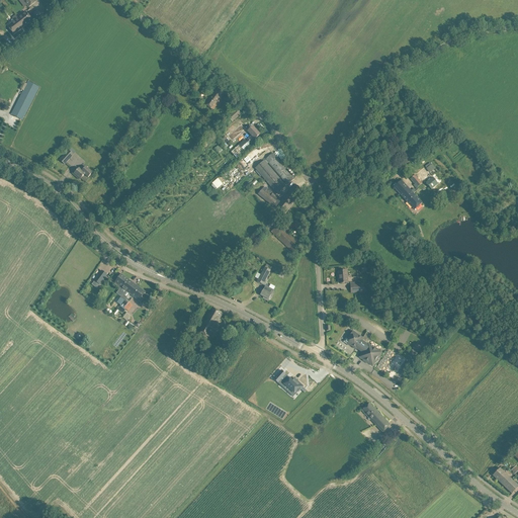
[(26,12),(18,18),(24,26),(32,20),(26,12)]
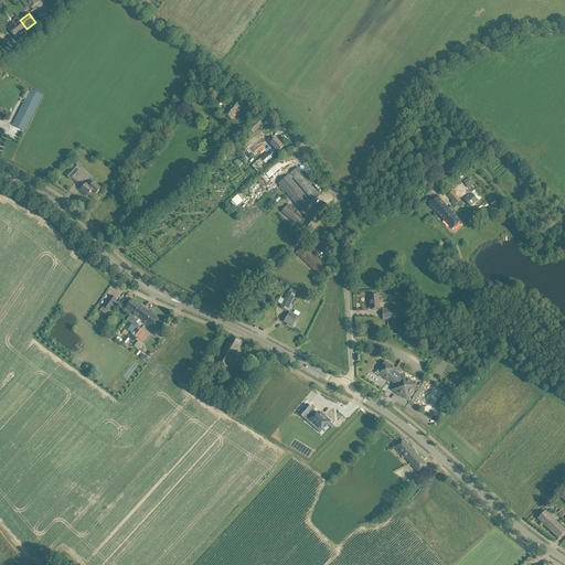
[(27,29),(20,20),(18,17),(13,20),(17,23),(9,29),(16,38),(27,29)]
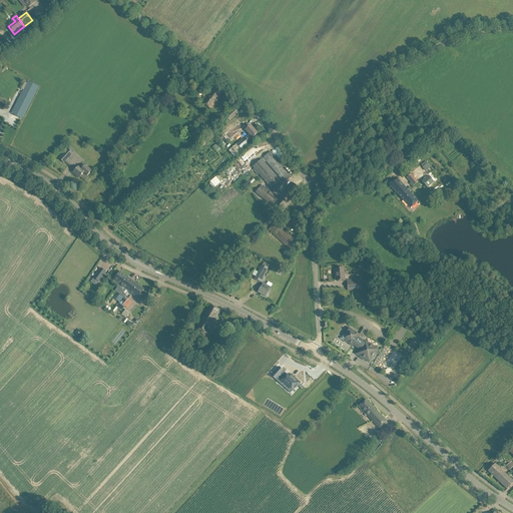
[(11,113),(22,119),(38,87),(28,81),(27,83),(24,81),(20,88),(23,89),(11,113)]
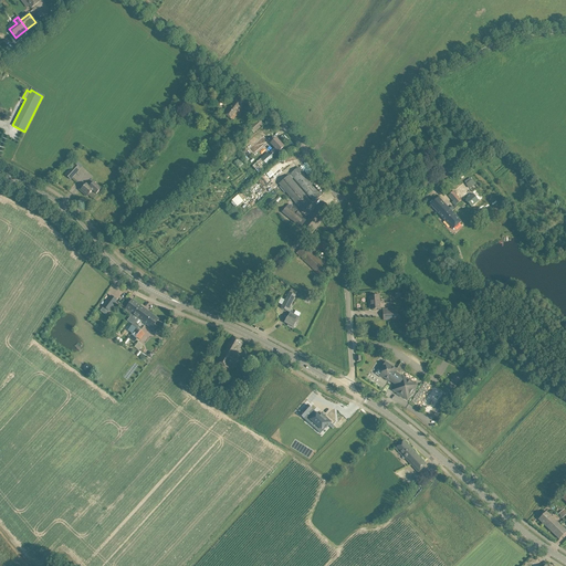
[(239,93),(236,97),(224,114),(233,121),(248,100),(239,93)]
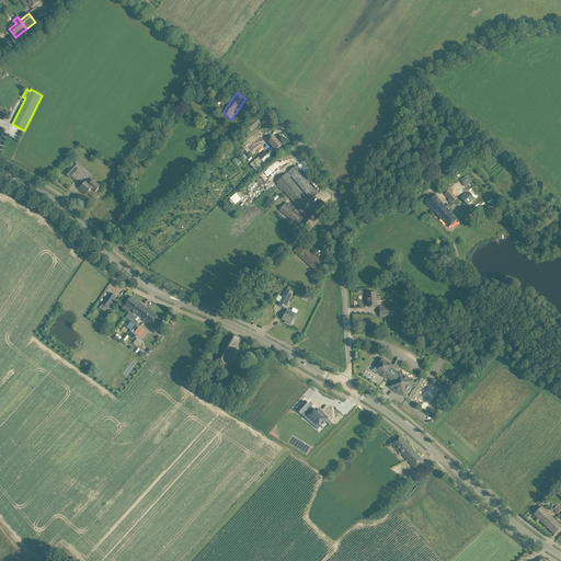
[(261,123),(256,118),(247,126),(251,132),(261,123)]
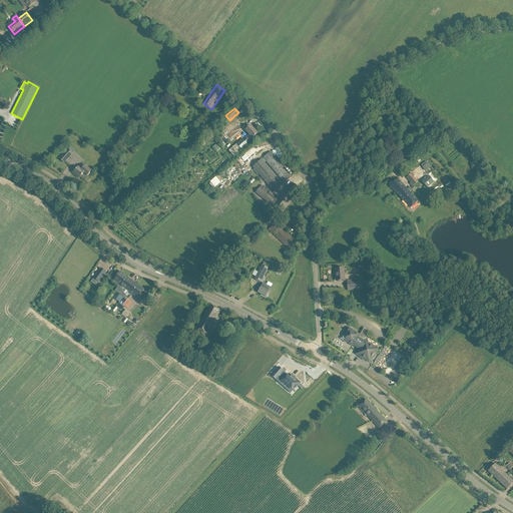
[(242,121),(228,132),(233,137),(246,125),(242,121)]
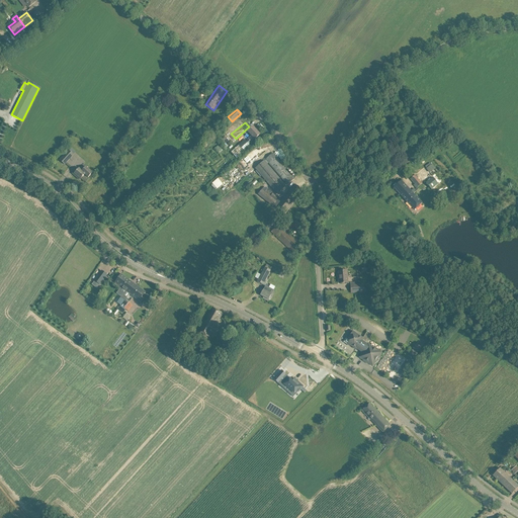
[(253,126),(249,131),(248,131),(253,136),(249,140),(247,142),(245,140),(232,152),(238,158),(251,146),(249,145),(252,142),(255,139),(256,139),(260,135),(253,126)]
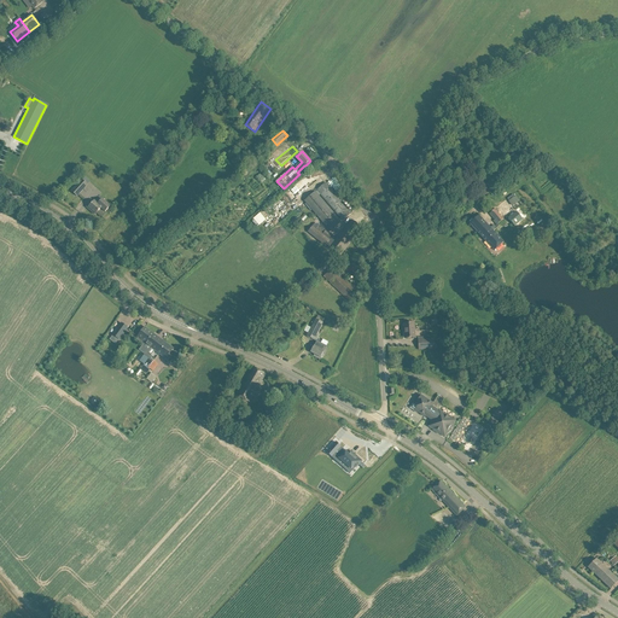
[(81,180),(76,187),(71,191),(77,196),(87,186),(81,180)]
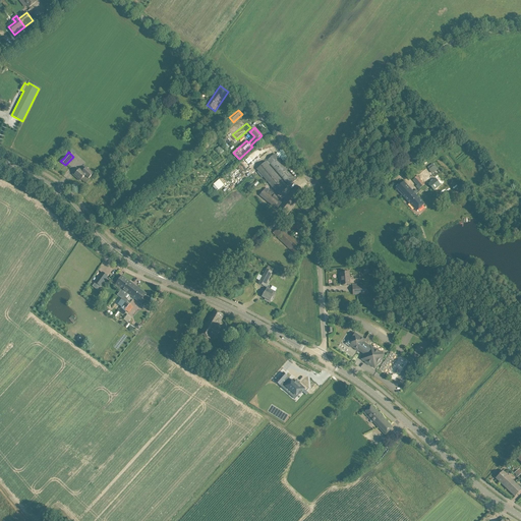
[(275,154),(271,158),(268,161),(289,186),(296,180),(275,154)]
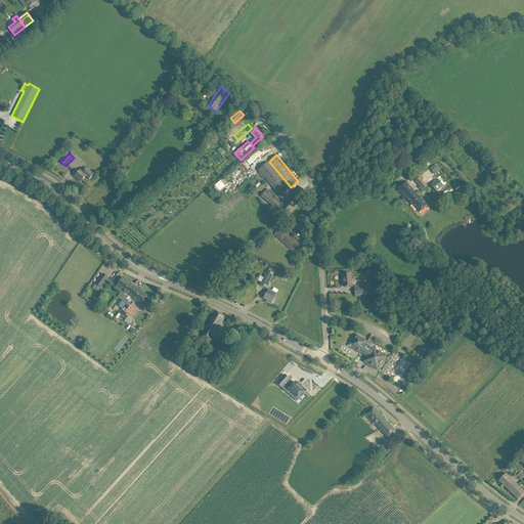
[(406,162),(410,167),(418,160),(415,156),(406,162)]
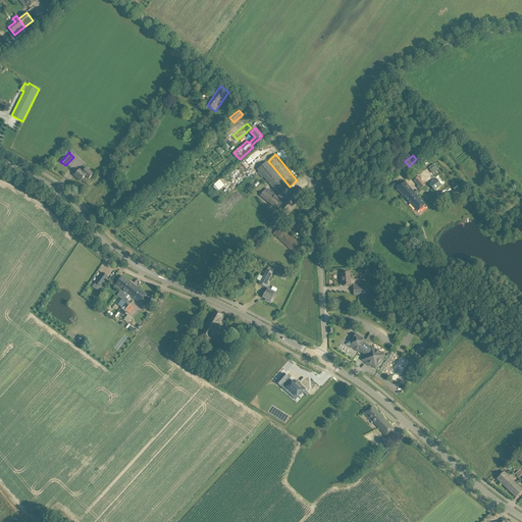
[(258,169),(279,195),(289,188),(266,162),(258,169)]
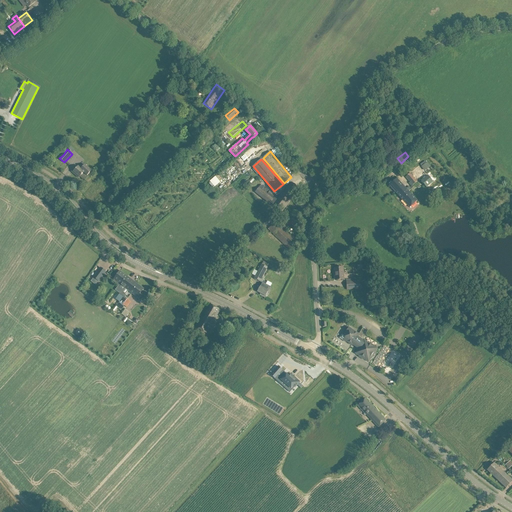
[(421,166),(424,171),(430,167),(427,162),(421,166)]
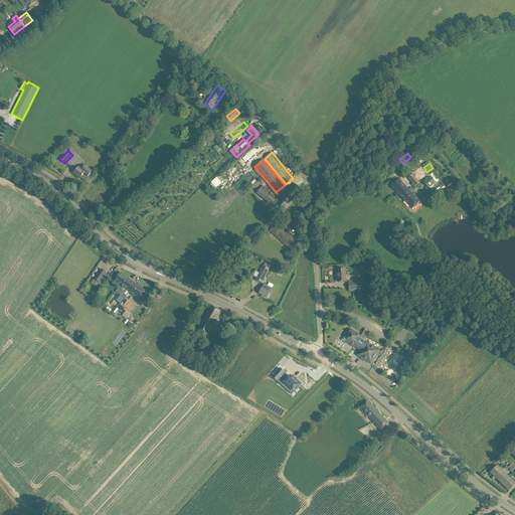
[(75,169),(72,172),(76,176),(77,175),(79,178),(84,173),(88,176),(92,172),(86,166),(81,170),(78,167),(75,170),(75,169)]
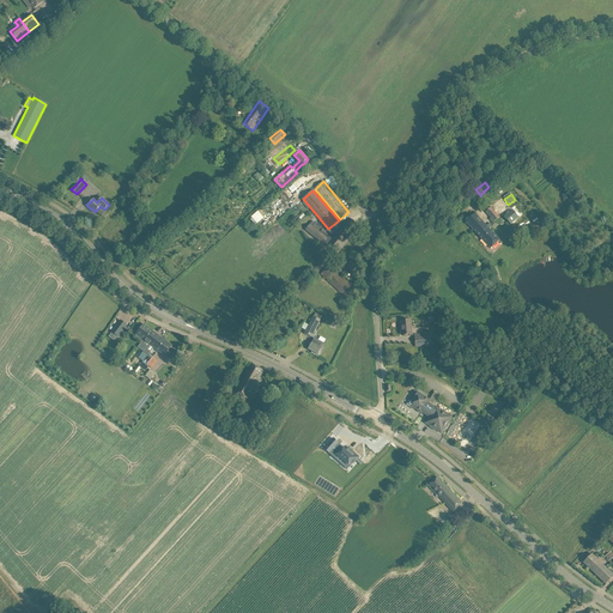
[(487,226),(475,213),(466,222),(491,248),(499,241),(490,229),(492,228),(496,224),(495,222),(501,217),(491,207),(485,212),(491,218),(490,219),(492,223),(491,224),(487,226)]
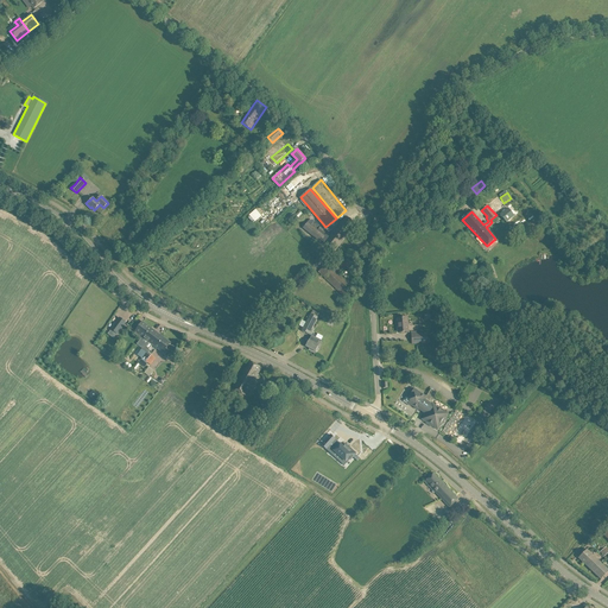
[(518,214),(512,207),(508,209),(507,208),(500,214),(506,222),(518,214)]
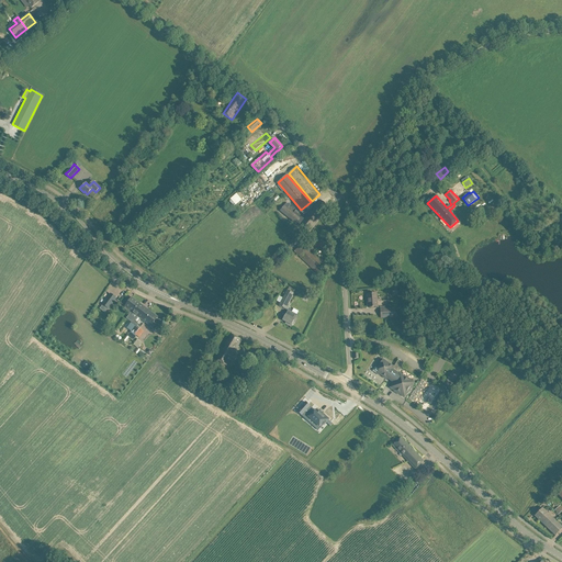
[(237,193),(231,199),(236,205),(243,199),(237,193)]
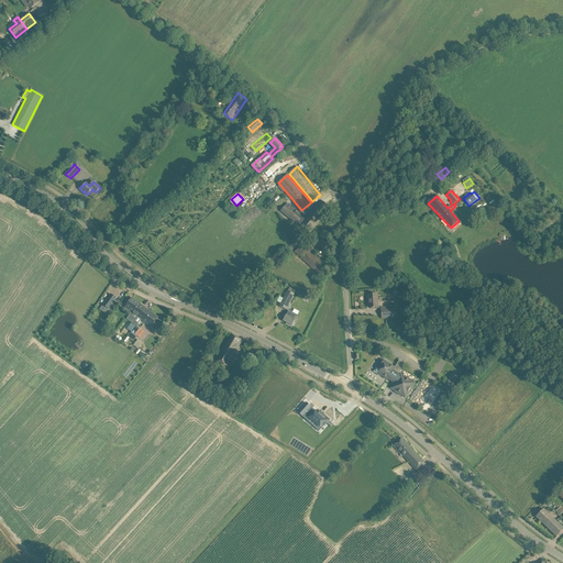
[(299,224),(306,230),(310,233),(320,220),(319,219),(329,207),(320,200),(317,205),(310,212),(306,217),(305,219),(299,224)]
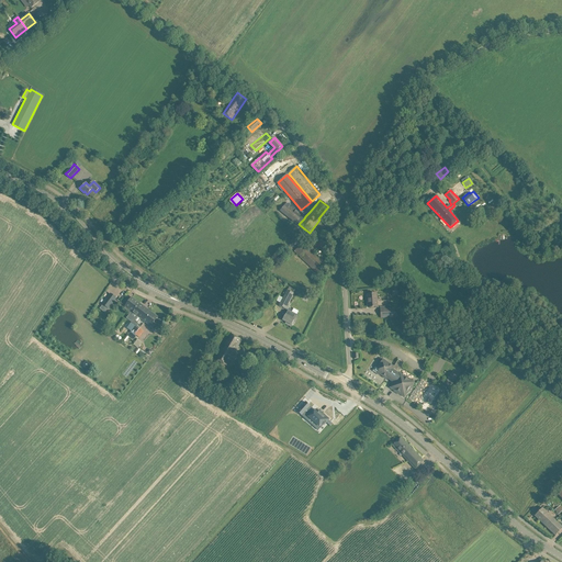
[(283,208),(280,211),(295,222),(294,223),(295,224),(296,222),(299,224),(304,218),(302,216),(303,215),(296,210),(290,204),(289,203),(287,203),(283,208)]
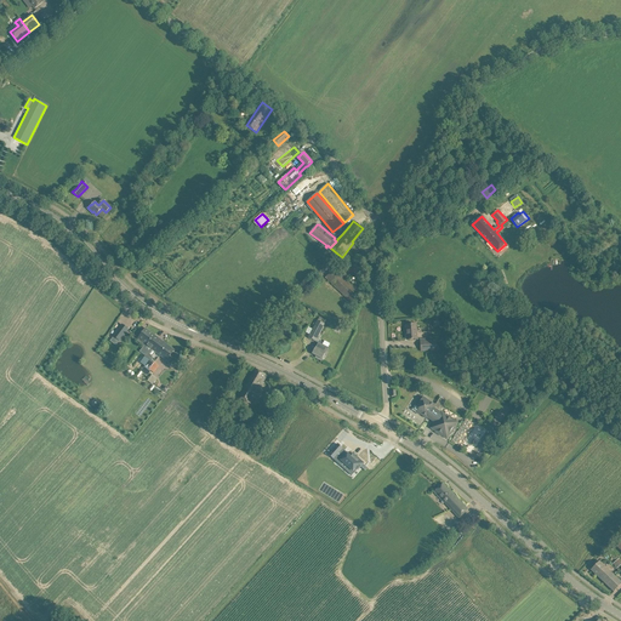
[(325,278),(347,298),(351,302),(360,292),(349,280),(362,273),(352,257),(337,266),(325,278)]
